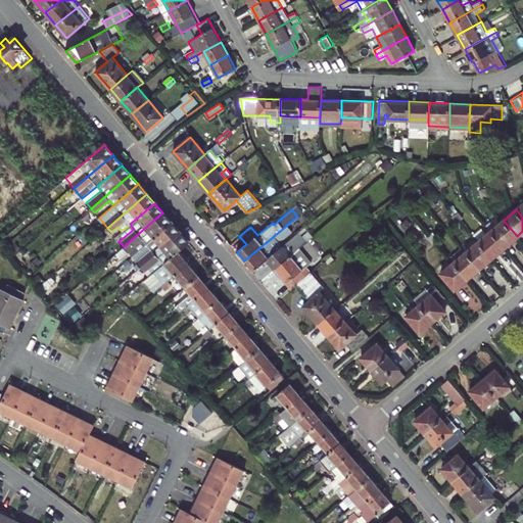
[(146,244),(172,223),(162,212),(124,246),(128,251),(142,239),(146,244)]
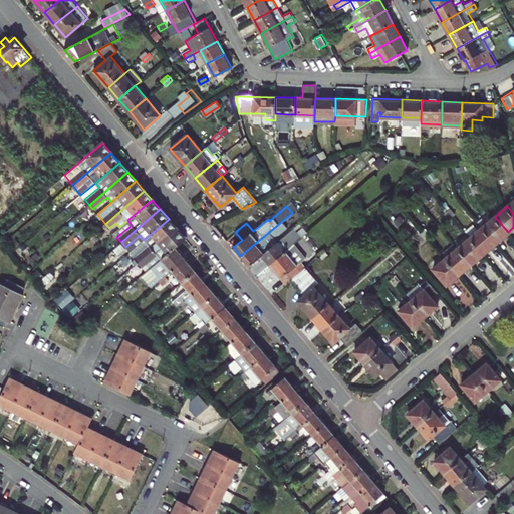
[(496,243),(508,232),(495,217),(482,227),(496,243)]
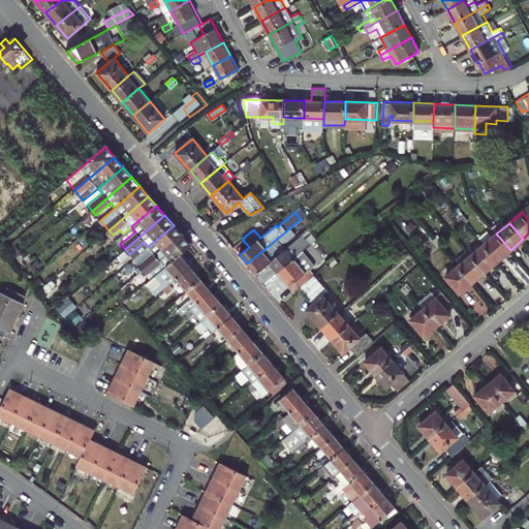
[(182,236),(174,225),(148,247),(152,252),(137,265),(142,270),(182,236)]
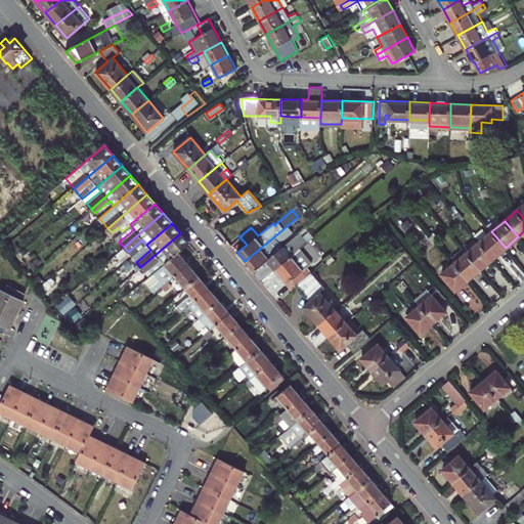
[(287,226),(245,261),(254,271),(266,260),(285,246),(280,241),(291,232),(287,226)]
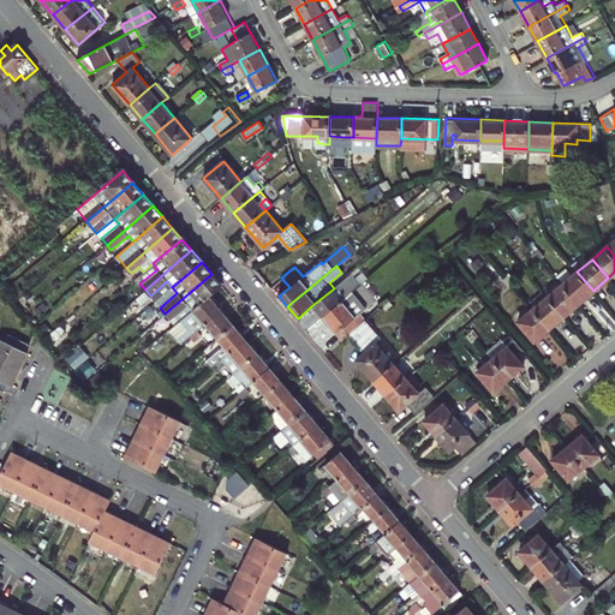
[(593,291),(577,272),(562,284),(579,303),(593,291)]
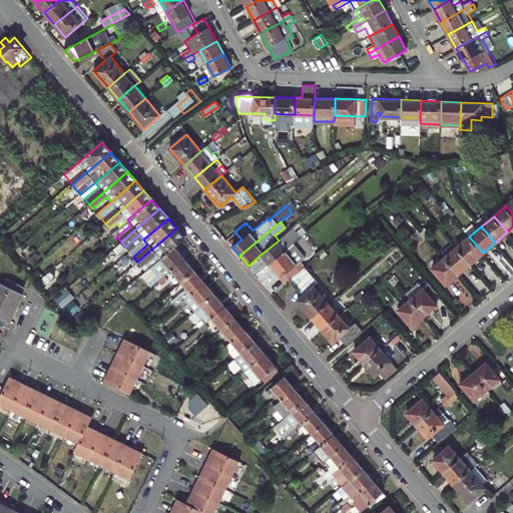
[(176,228),(137,262),(109,286),(112,289),(136,269),(138,270),(156,254),(160,259),(174,246),(185,237),(176,228)]
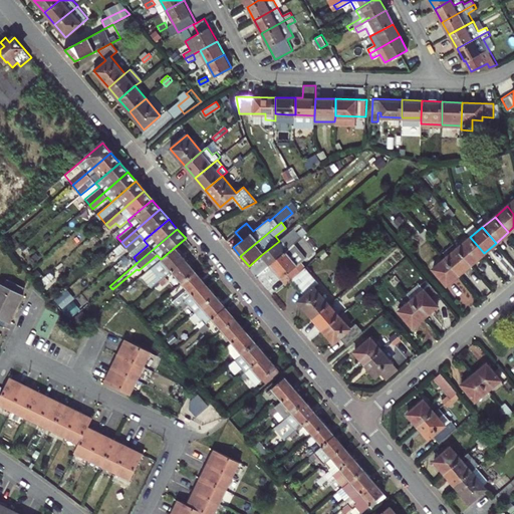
[(261,255),(269,264),(294,243),(300,238),(293,229),(279,241),(261,255)]
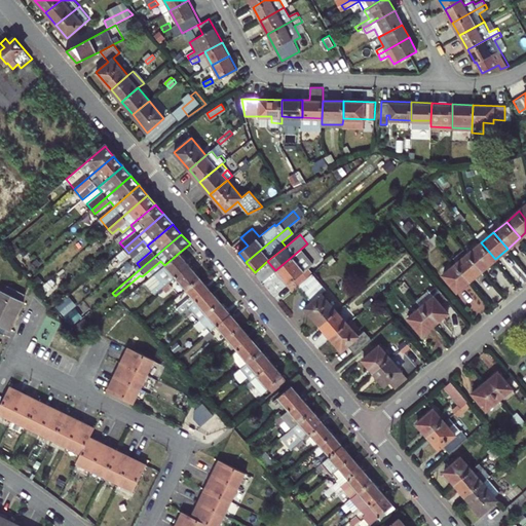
[(471,252),(468,253),(483,269),(495,259),(481,242),(480,243),(477,239),(467,249),(471,252)]
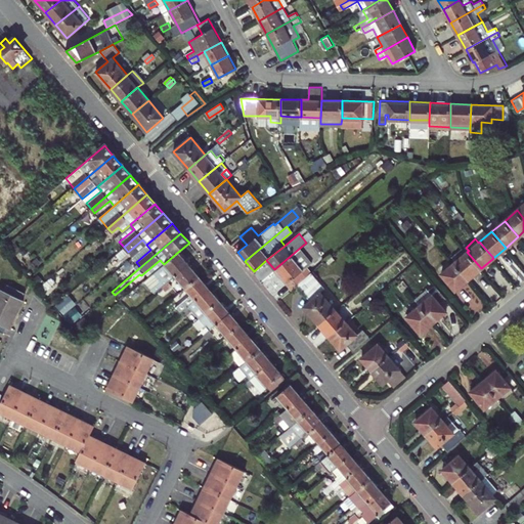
[(300,248),(274,269),(292,289),(299,282),(312,270),(308,265),(312,262),(300,248)]
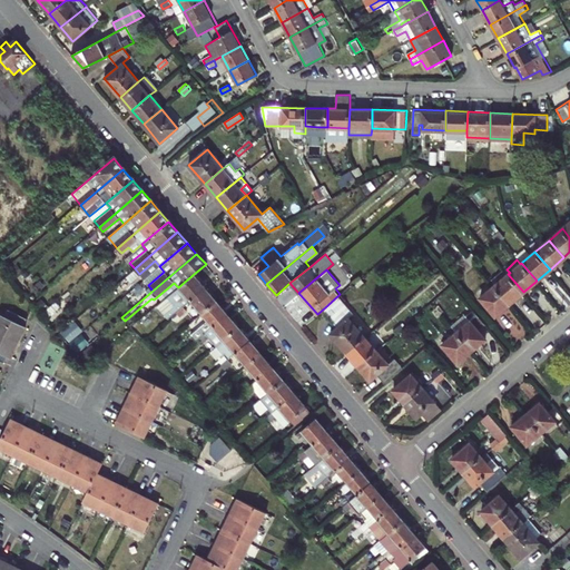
[(205,287),(194,274),(178,287),(165,298),(173,307),(167,312),(172,316),(177,312),(184,306),(189,301),(205,287)]
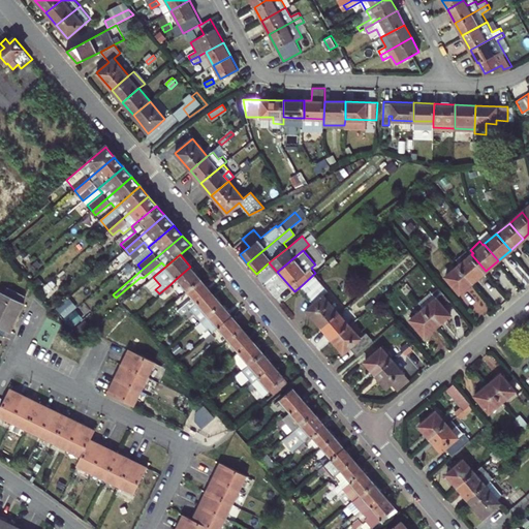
[(471,254),(459,265),(473,281),(486,271),(471,254)]
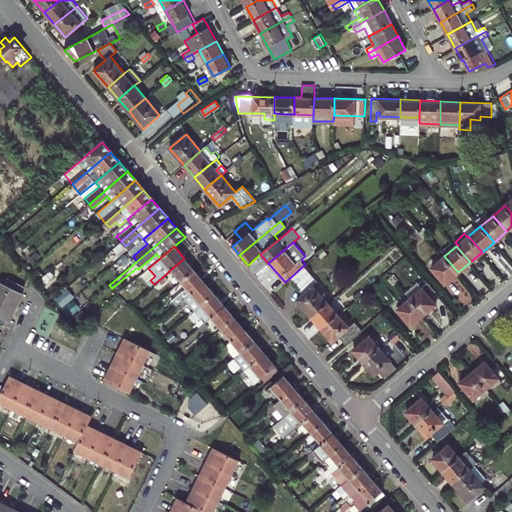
[(327,253),(323,249),(317,254),(320,258),(327,253)]
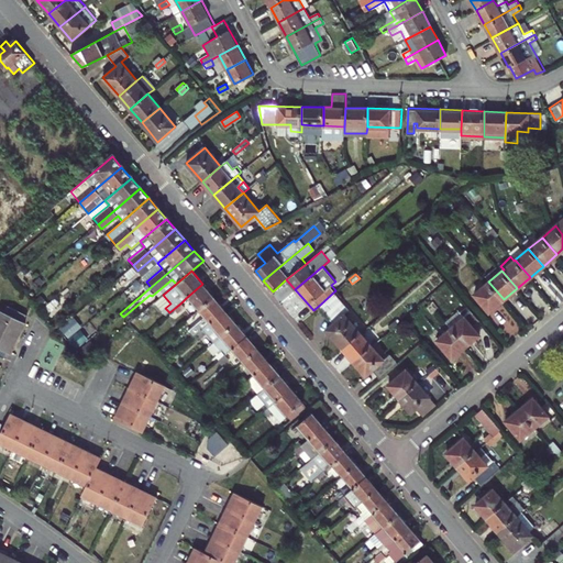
[(489,311),(504,299),(488,282),(474,294),(489,311)]
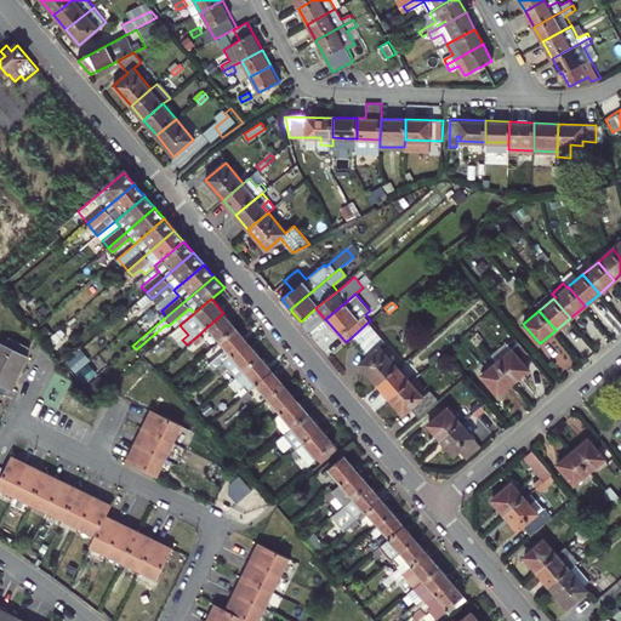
[(223,313),(206,328),(214,336),(218,342),(237,328),(223,313)]
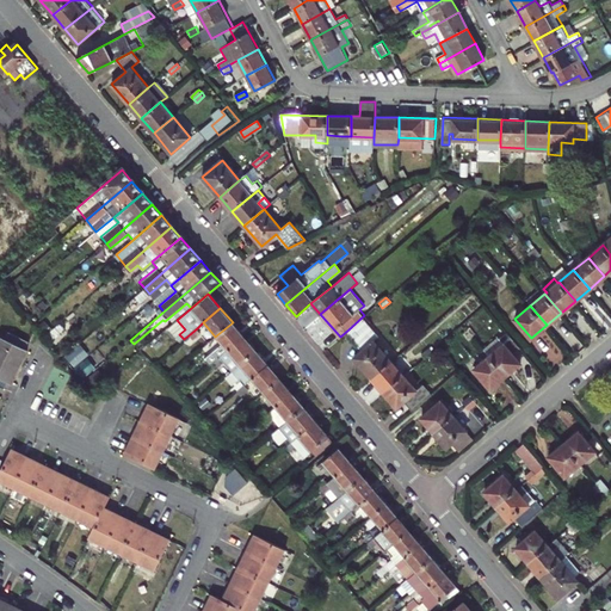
[(382,335),(364,315),(349,329),(364,349),(356,357),(372,376),(392,359),(376,340),(382,335)]
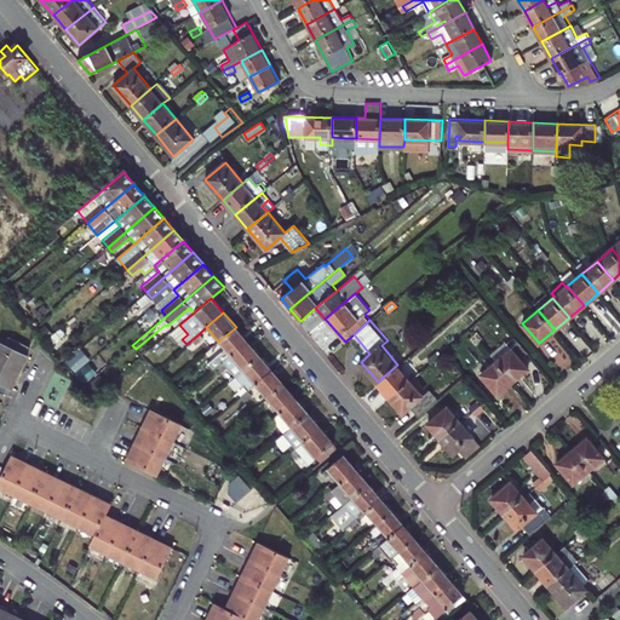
[(179,325),(173,331),(182,339),(188,334),(179,325)]
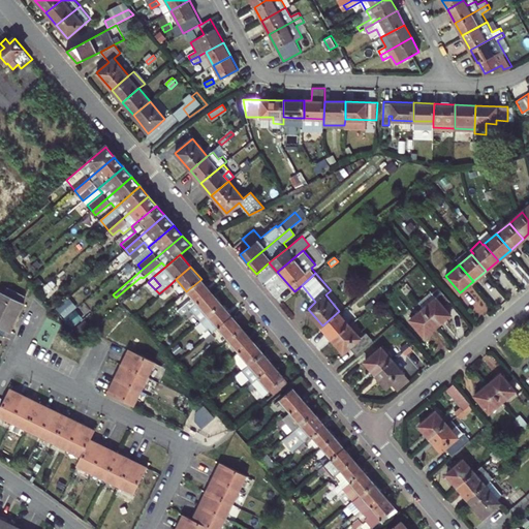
[(176,279),(170,284),(174,288),(176,291),(182,286),(176,279)]
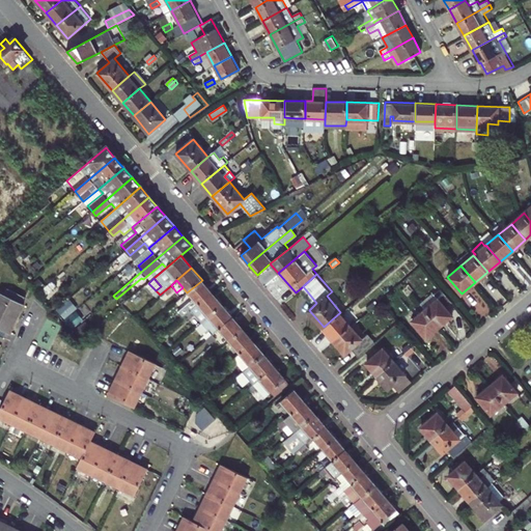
[(212,291),(202,280),(187,292),(197,304),(212,291)]
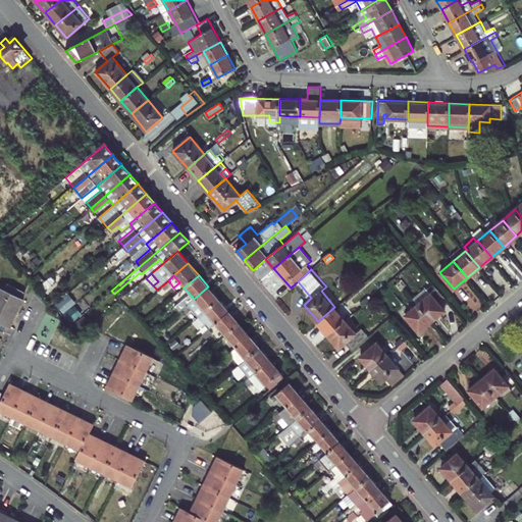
[(168,280),(162,285),(165,290),(171,284),(168,280)]
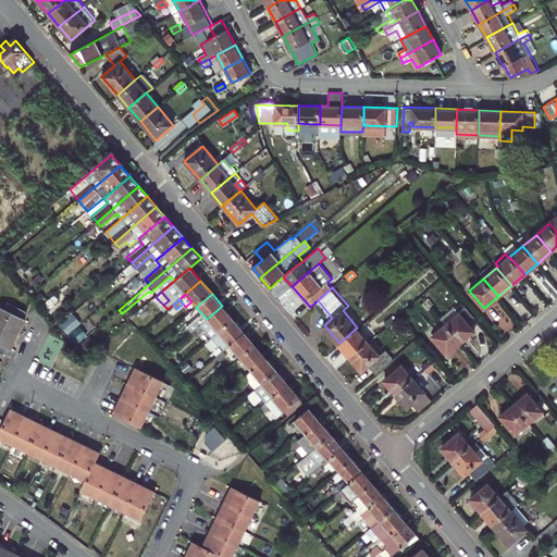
[(0,306),(0,325),(17,334),(25,318),(23,317),(25,311),(8,302),(4,309),(0,306)]
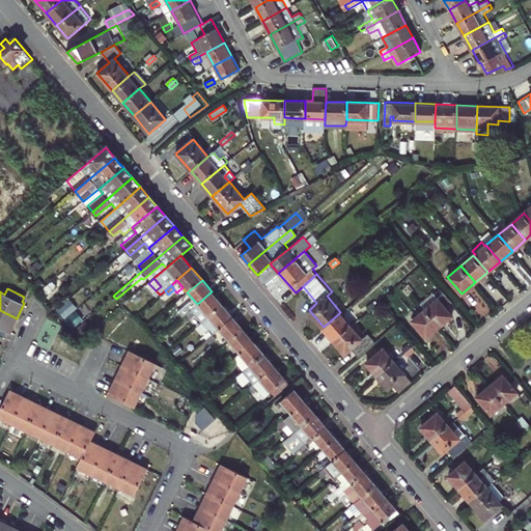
[(212,291),(197,304),(191,309),(185,314),(188,318),(194,313),(202,322),(223,304),(212,291)]
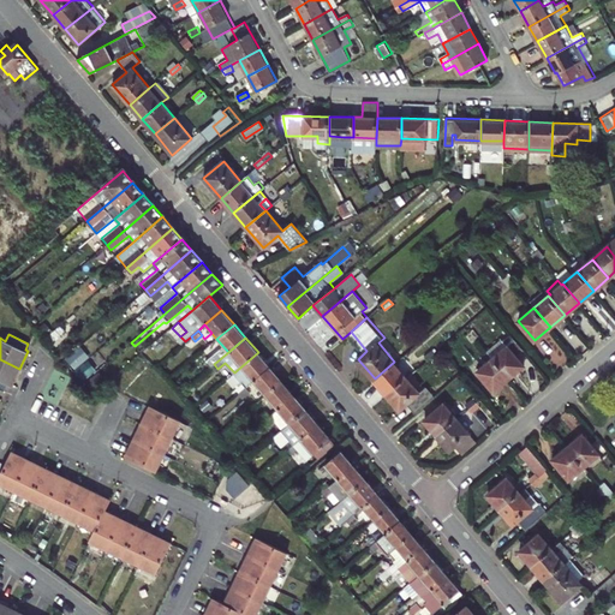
[(76,366),(90,354),(83,345),(69,357),(76,366)]
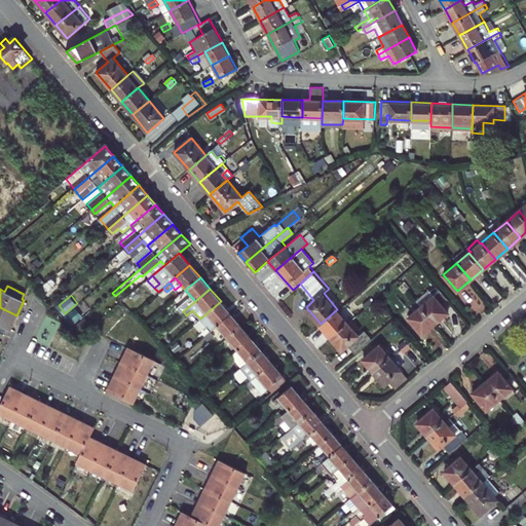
[(421,298),(417,302),(421,306),(435,323),(448,311),(434,296),(425,303),(421,298)]
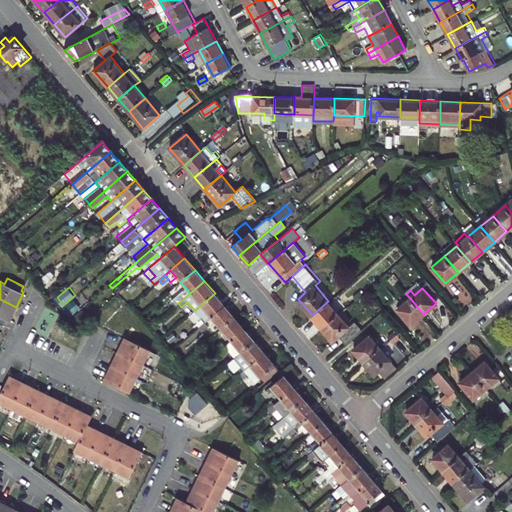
[(200,316),(205,322),(211,317),(225,305),(215,293),(195,310),(188,316),(194,322),(200,316)]
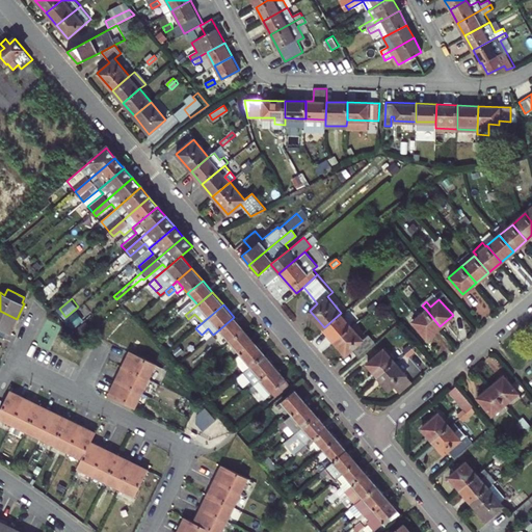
[(378,308),(376,304),(370,310),(372,313),(378,308)]
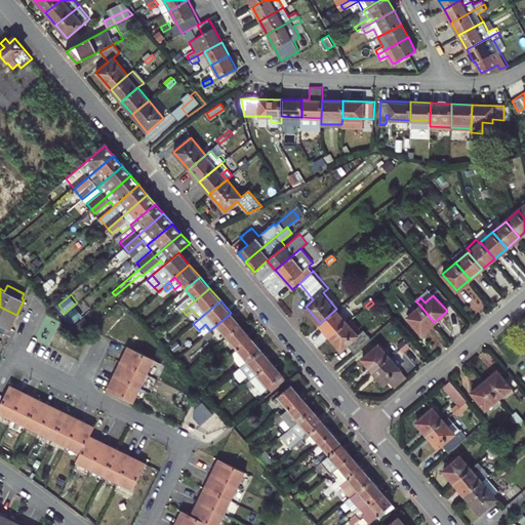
[(179,307),(183,311),(189,306),(186,301),(179,307)]
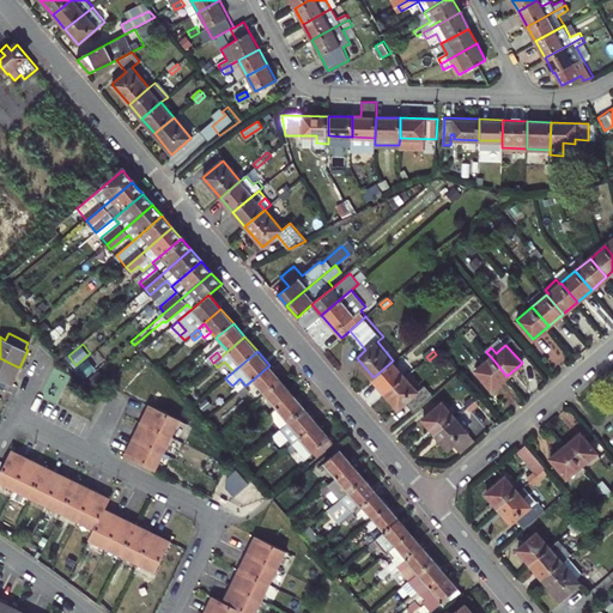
[(493,388),(507,376),(491,357),(477,369),(493,388)]
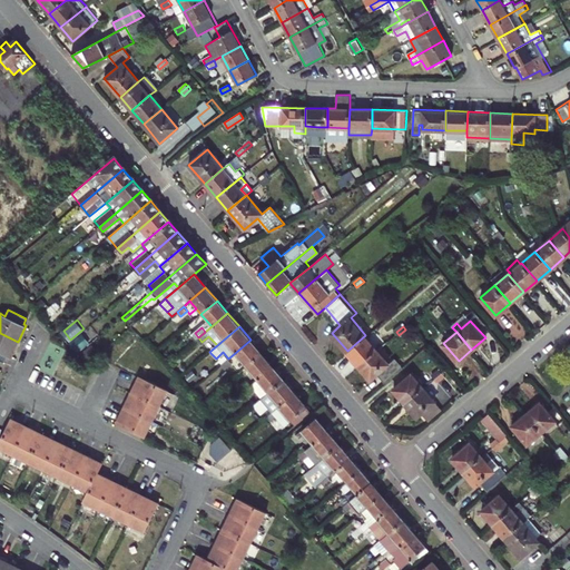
[(18,342),(0,333),(0,361),(5,363),(7,356),(10,357),(18,342)]
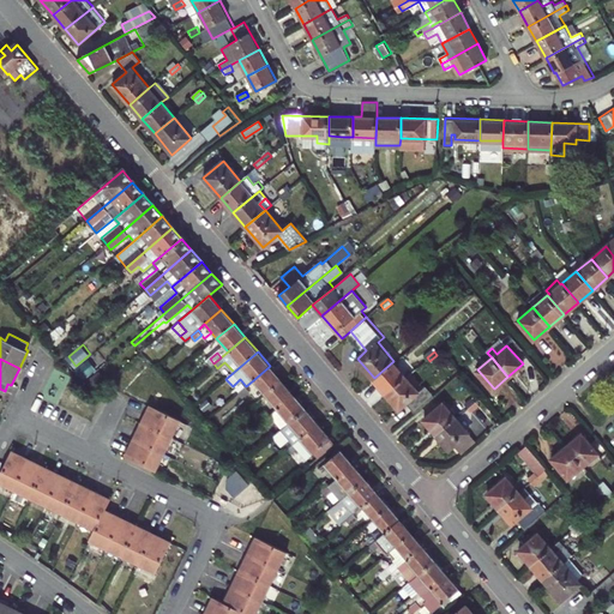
[(393,361),(374,378),(386,392),(407,375),(393,361)]
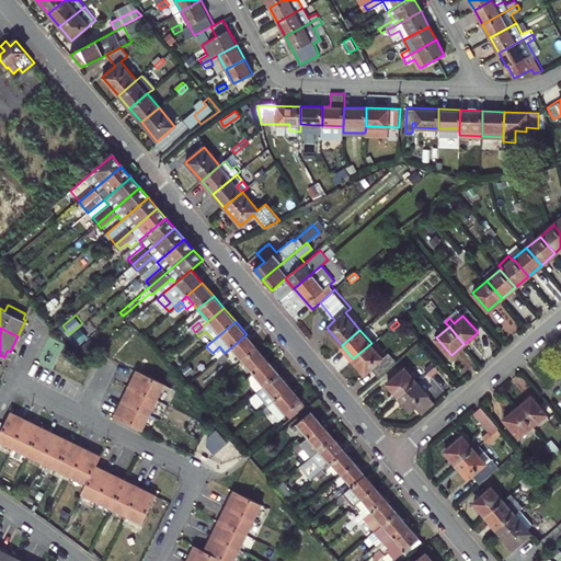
[(247,334),(231,347),(242,361),(258,347),(247,334)]
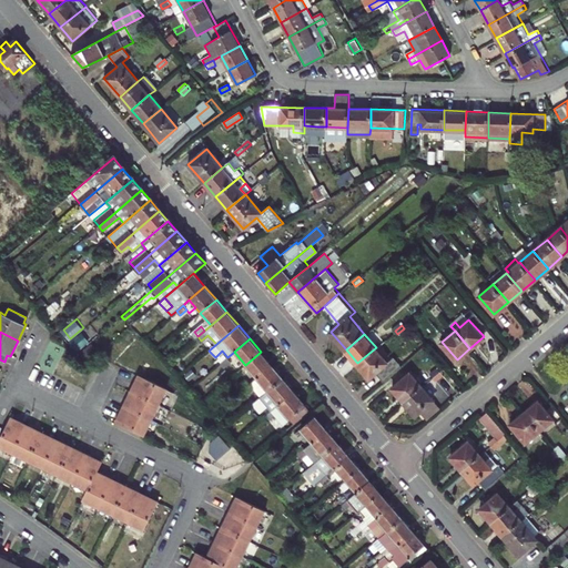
[(377,371),(384,379),(402,364),(395,355),(388,362),(376,347),(357,363),(369,377),(377,371)]
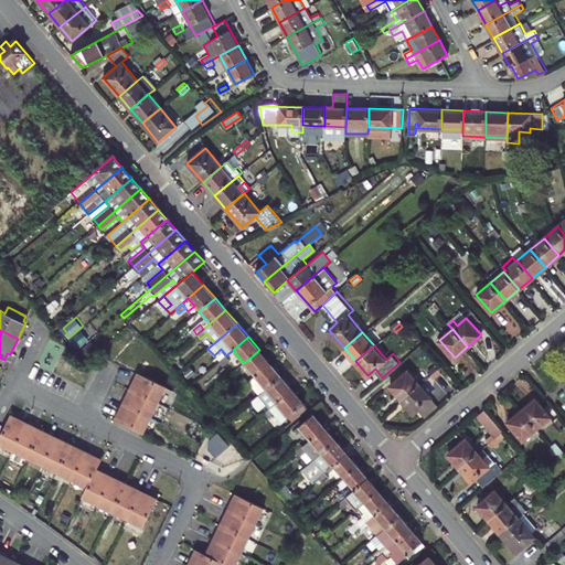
[(226,355),(230,360),(237,369),(244,363),(233,350),(226,355)]
